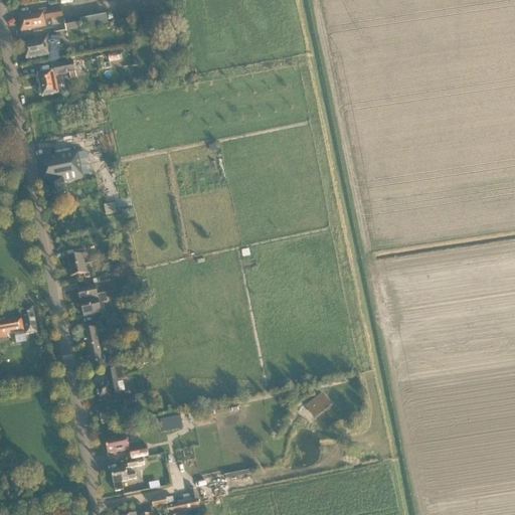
[(57,11),(56,7),(17,14),(20,32),(32,30),(32,33),(42,32),(42,29),(46,29),(48,29),(46,21),(51,20),(51,18),(61,16),(60,10),(57,11)]
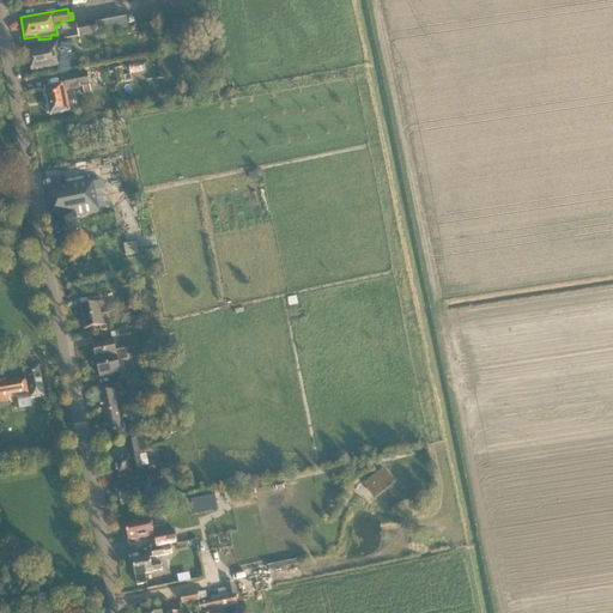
[(128,28),(126,14),(77,24),(79,38),(98,35),(97,31),(119,28),(119,30),(128,28)]
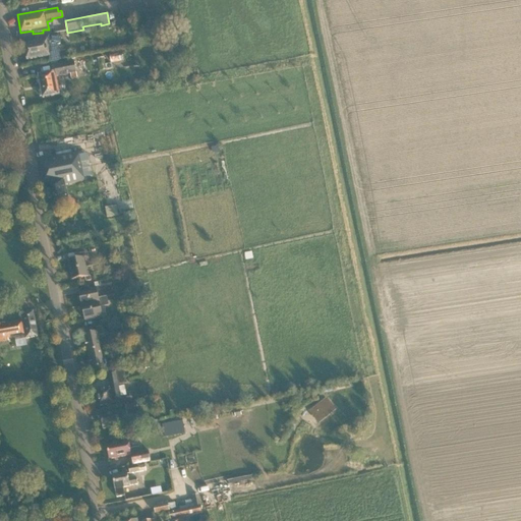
[(60,39),(49,34),(47,40),(23,44),(24,50),(26,60),(48,56),(50,62),(59,60),(56,45),(59,44),(60,39)]
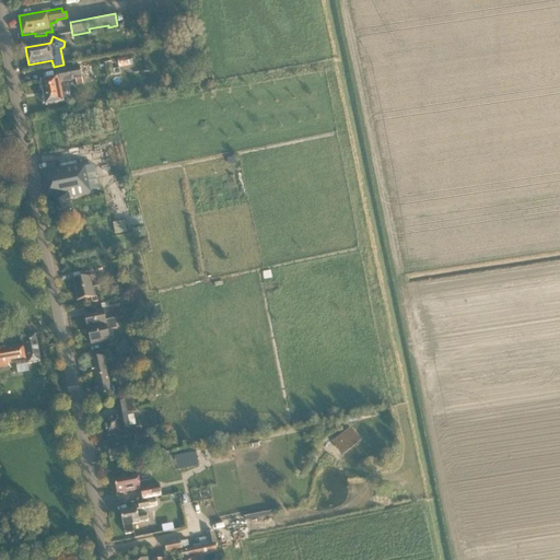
[(132,66),(131,56),(117,58),(119,69),(132,66)]
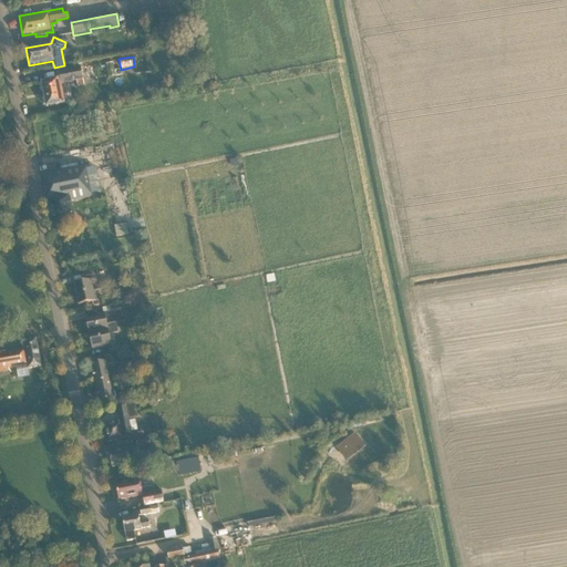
[(115,72),(113,63),(106,64),(109,78),(123,75),(122,71),(115,72)]
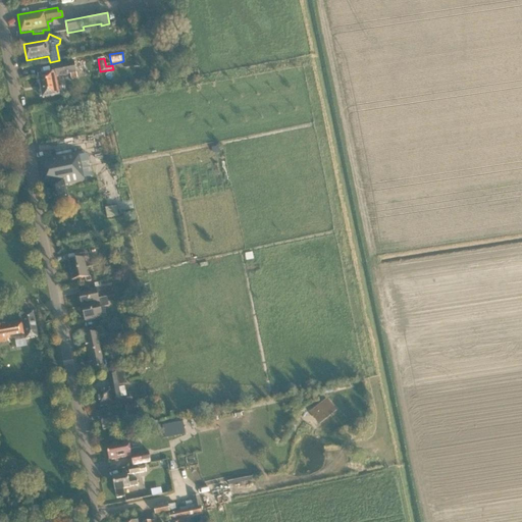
[(75,73),(73,62),(52,67),(53,73),(38,76),(42,99),(58,96),(54,79),(70,74),(71,80),(77,79),(76,73),(75,73)]
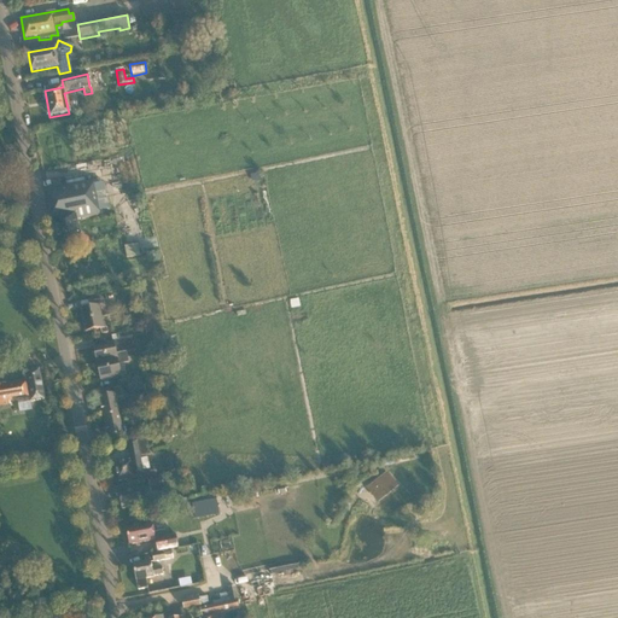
[(92,185),(92,180),(47,190),(59,248),(81,243),(76,219),(98,214),(97,207),(98,205),(94,185),(92,185)]
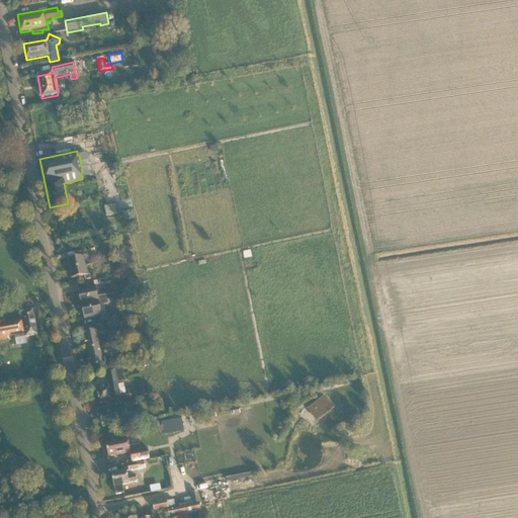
[(117,214),(116,204),(105,206),(106,217),(117,214)]
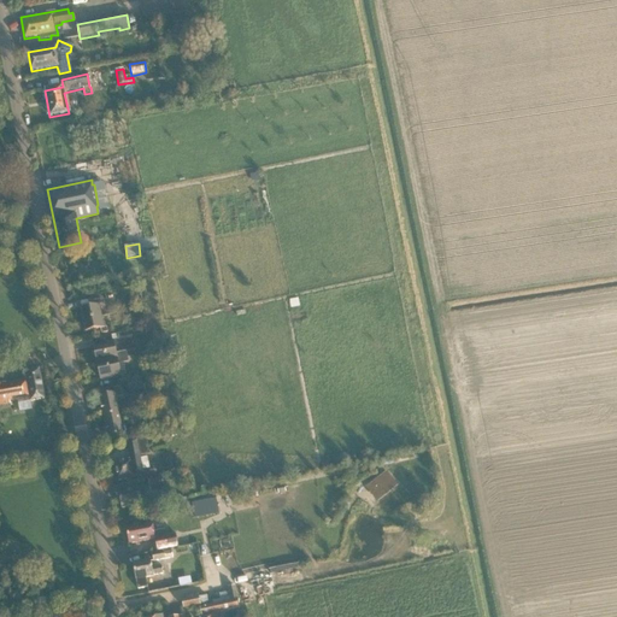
[(80,309),(81,319),(100,316),(98,305),(101,305),(100,299),(92,301),(93,305),(80,309)]
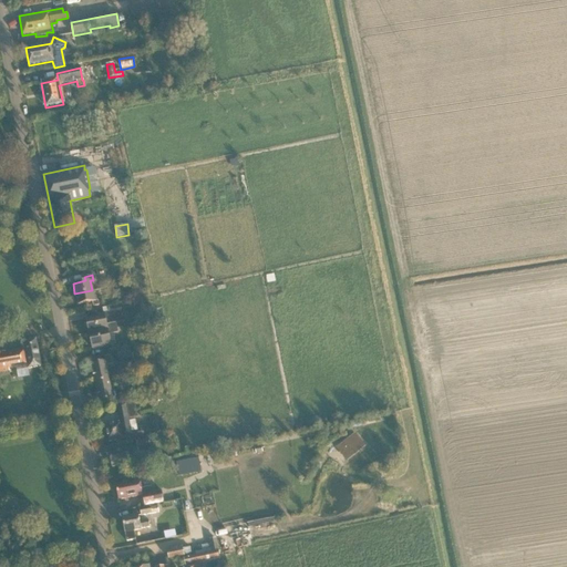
[(92,290),(74,294),(76,305),(91,301),(92,306),(98,305),(96,300),(94,301),(92,290)]
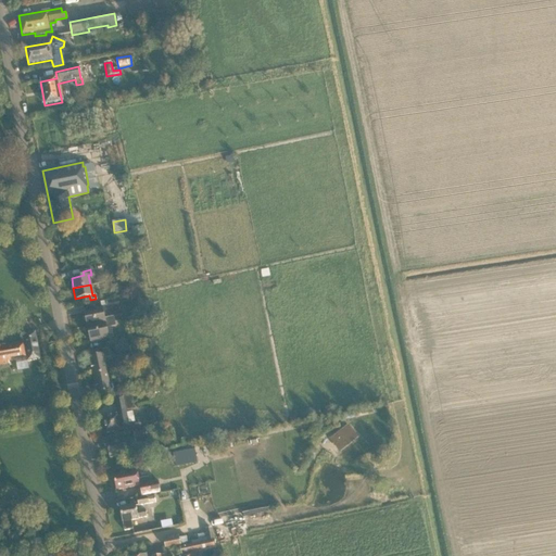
[(81,313),(85,328),(113,321),(112,317),(104,319),(102,308),(81,313)]
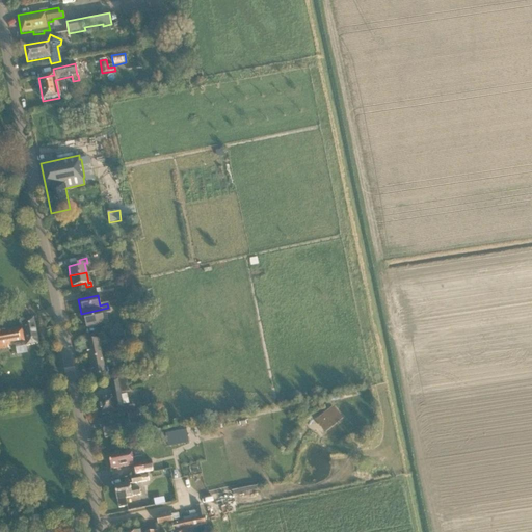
[(108,308),(81,314),(84,327),(103,323),(101,314),(109,313),(108,308)]
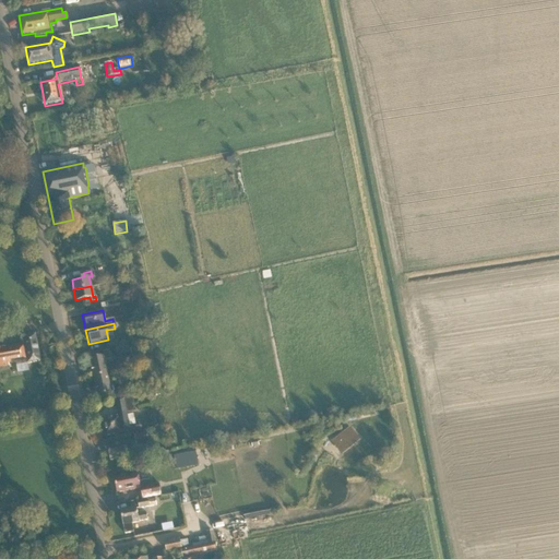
[(40,361),(35,335),(23,337),(24,344),(0,348),(0,367),(9,367),(9,363),(13,363),(14,363),(18,361),(19,373),(28,372),(27,364),(28,364),(30,364),(40,361)]
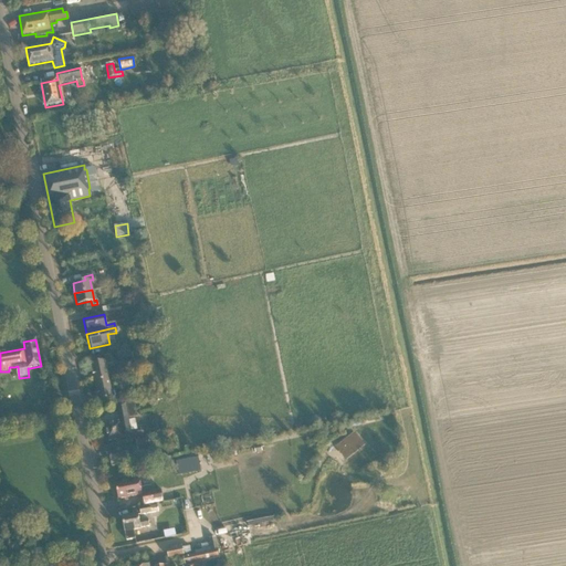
[(132,357),(130,353),(129,346),(116,348),(118,360),(132,357)]
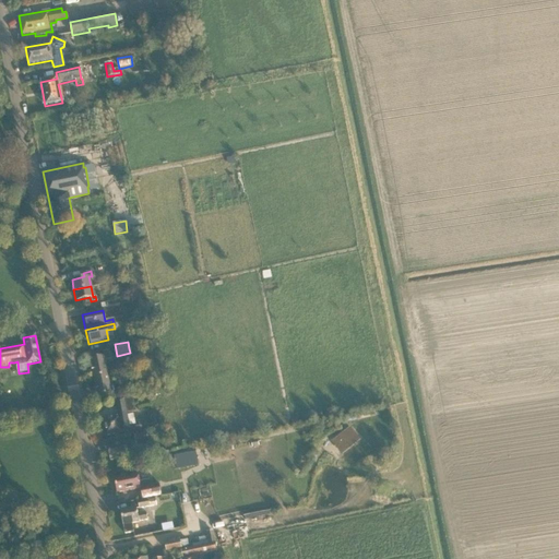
[(108,375),(107,370),(105,360),(110,359),(109,352),(104,353),(105,355),(88,358),(92,378),(108,375)]
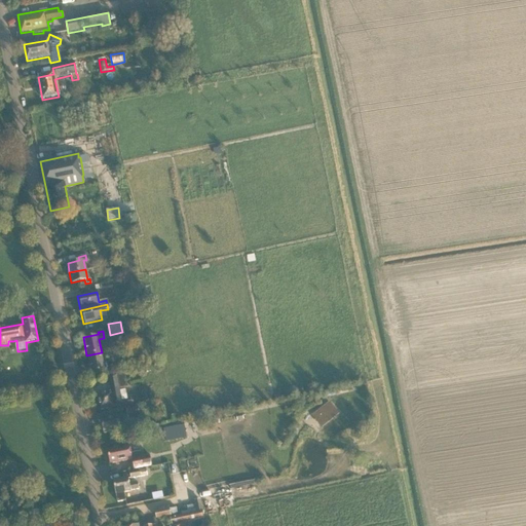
[(102,352),(86,355),(90,374),(105,371),(103,357),(108,355),(106,347),(101,348),(102,352)]
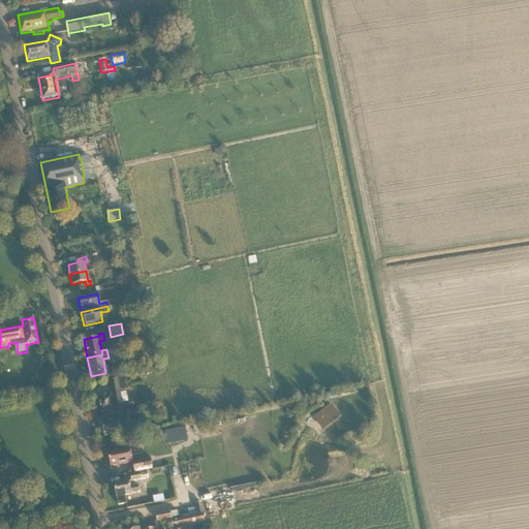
[(128,391),(126,376),(109,378),(112,395),(97,397),(99,412),(115,409),(115,407),(122,406),(119,393),(128,391)]
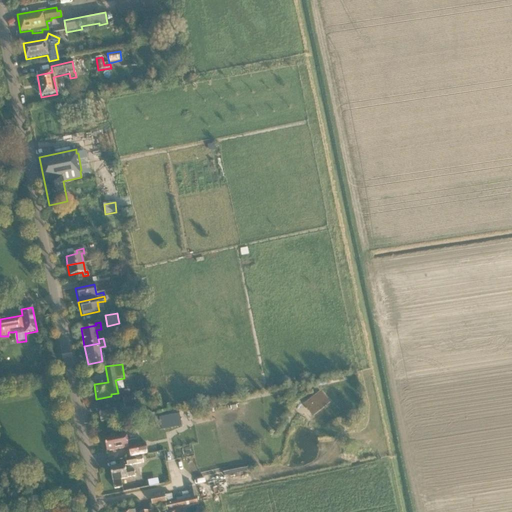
[(135,395),(133,385),(126,386),(127,390),(118,392),(119,398),(135,395)]
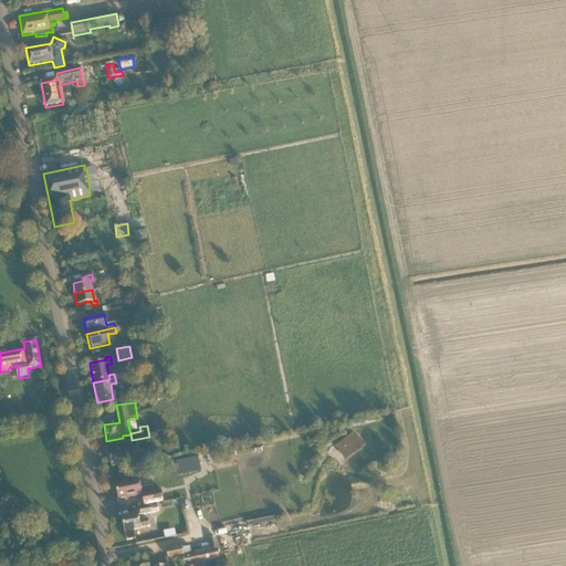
[(364,444),(359,439),(355,433),(337,447),(342,452),(346,459),(364,444)]
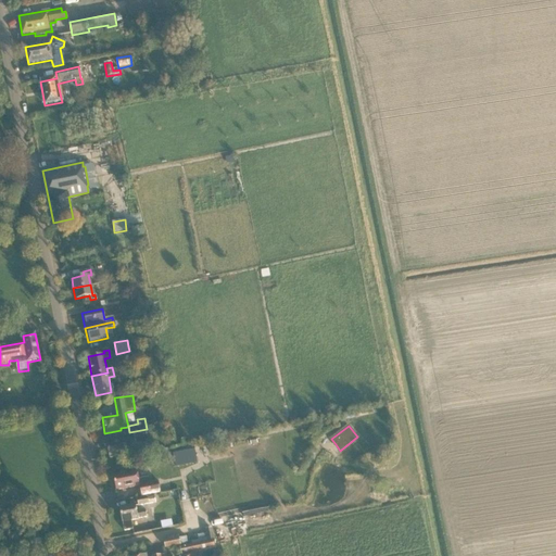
[(148,444),(146,431),(134,433),(135,439),(130,440),(130,439),(106,443),(110,458),(134,454),(133,447),(148,444)]
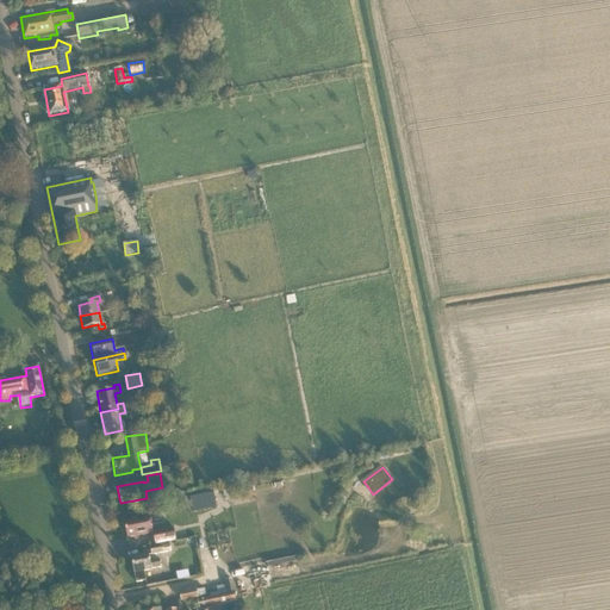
[(217,506),(213,493),(213,490),(212,487),(190,492),(193,511),(217,506)]
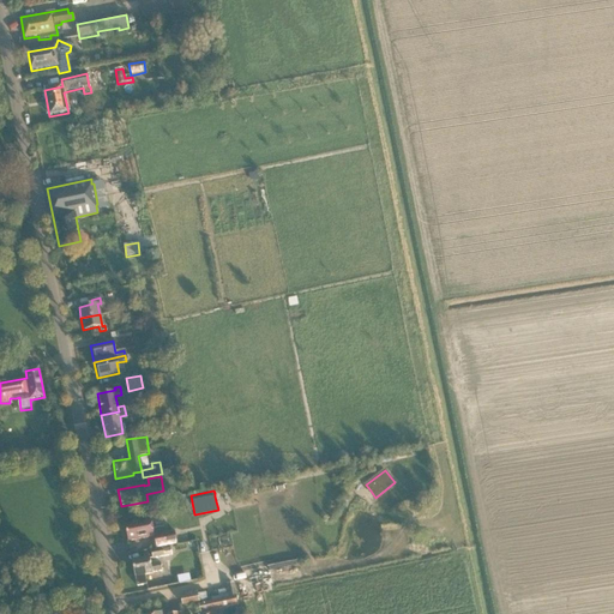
[(190,505),(187,495),(179,497),(181,506),(190,505)]
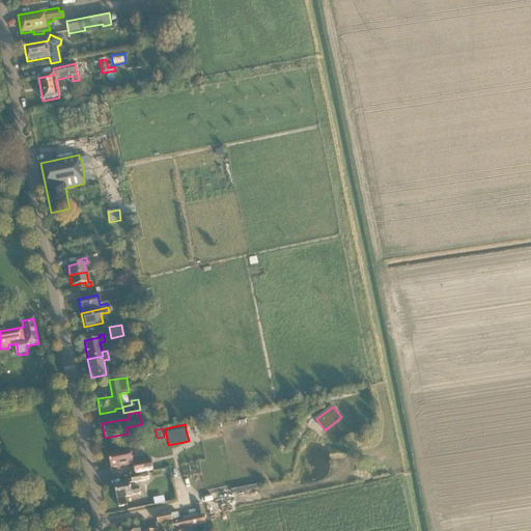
[(133,458),(131,449),(108,454),(111,469),(134,465),(136,474),(154,471),(151,459),(143,462),(142,456),(133,458)]
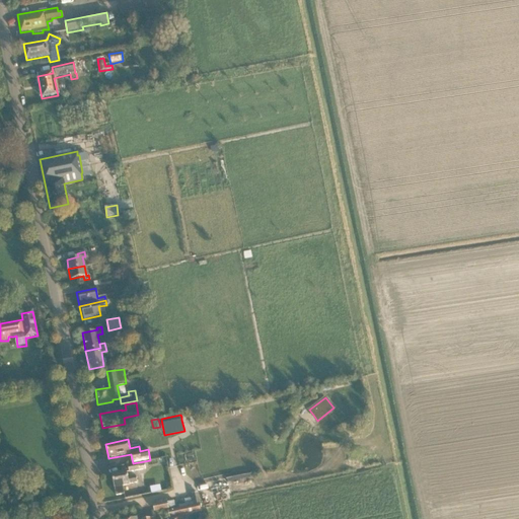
[(145,468),(144,463),(138,464),(128,466),(129,471),(145,468)]
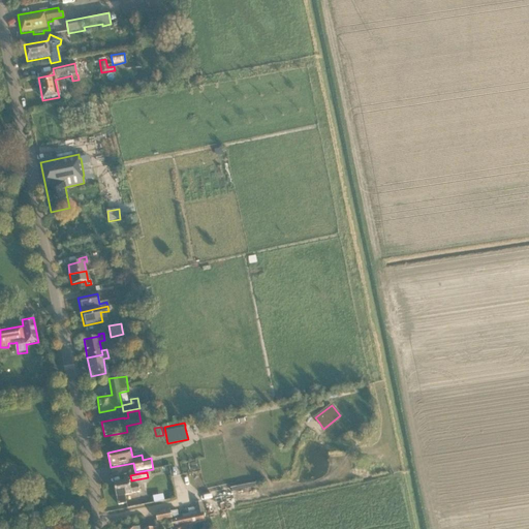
[(129,487),(128,480),(113,484),(118,505),(126,504),(124,496),(131,495),(131,493),(139,492),(137,485),(129,487)]
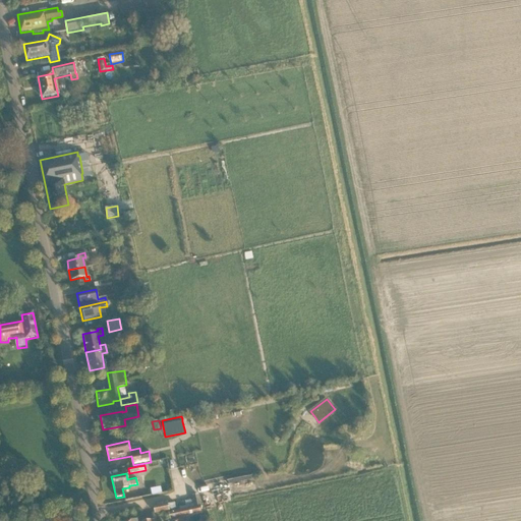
[(178,503),(180,510),(168,513),(170,520),(184,520),(183,517),(203,513),(197,495),(192,497),(193,500),(178,503)]
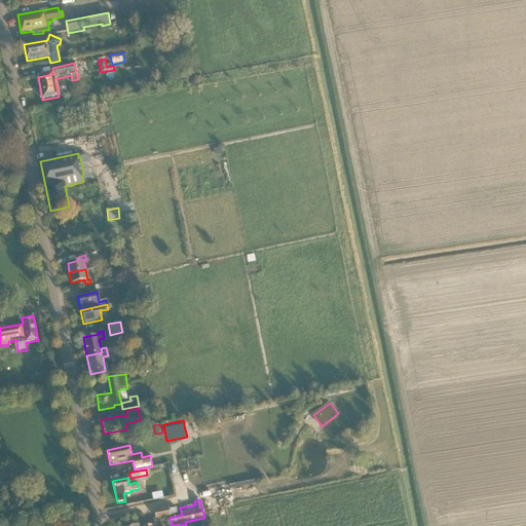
[(171,516),(168,509),(168,506),(154,510),(156,519),(171,516)]
